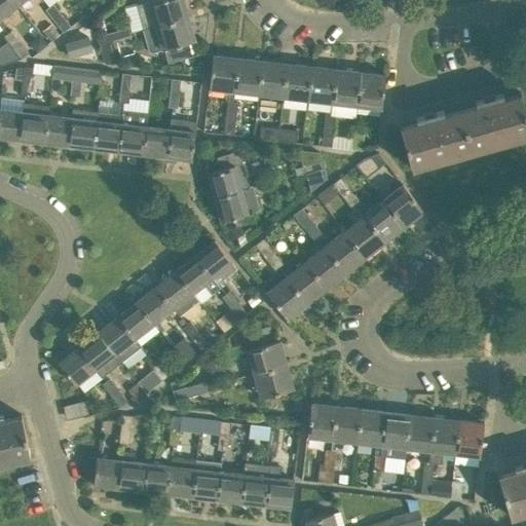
[(0,0),(0,19),(16,6),(11,0),(0,0)]
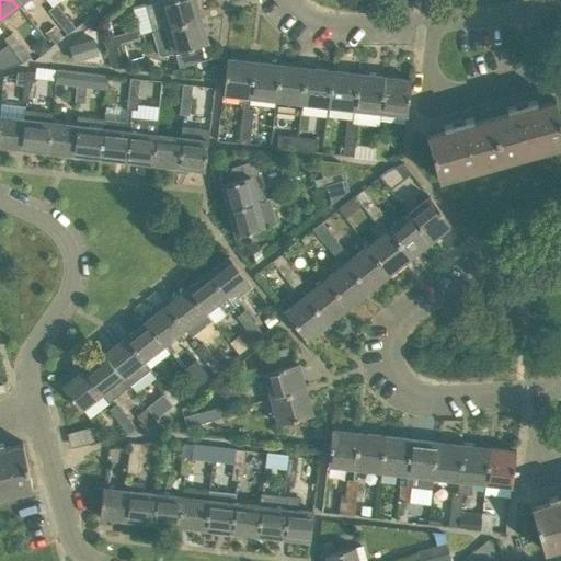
[(153,31),(201,18),(195,0),(161,0),(146,4),(153,31)]
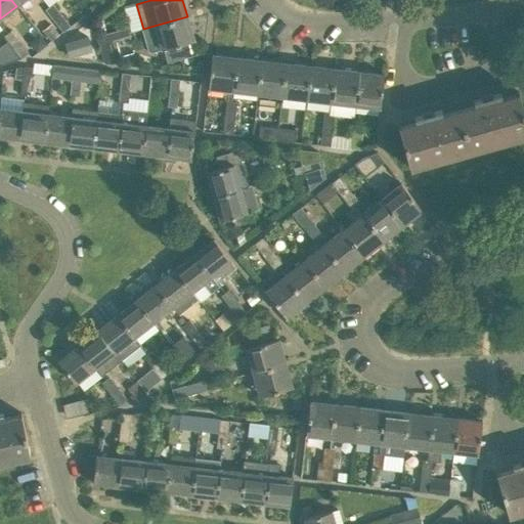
[(58,19),(62,16),(52,3),(45,10),(52,19),(56,16),(58,19)]
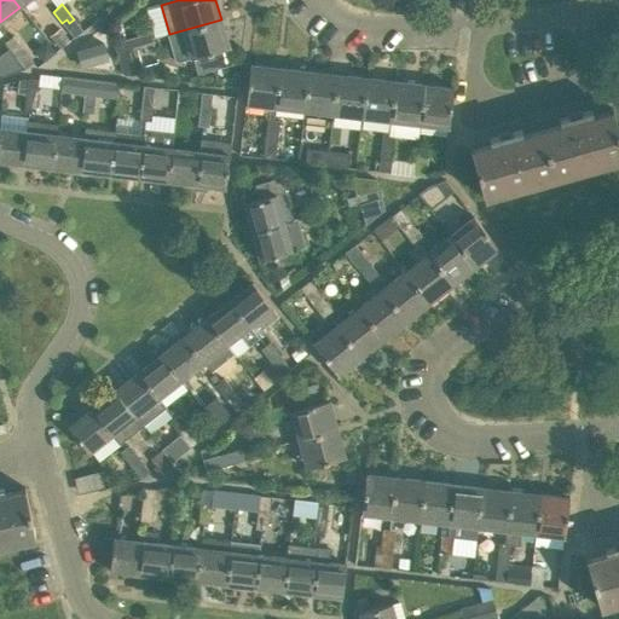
[(67,19),(62,23),(74,39),(84,32),(74,19),(69,23),(67,19)]
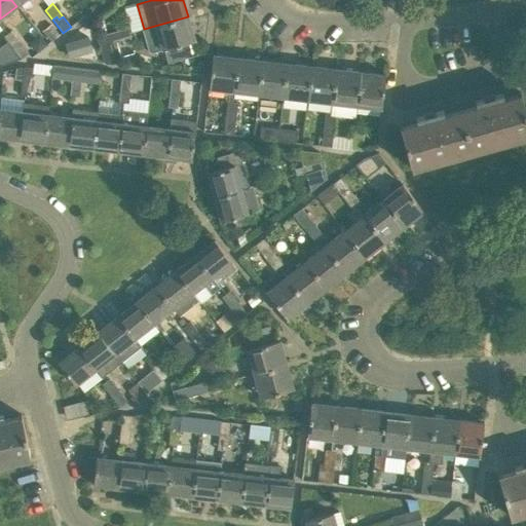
[(188,16),(144,29),(150,53),(194,41),(188,16)]
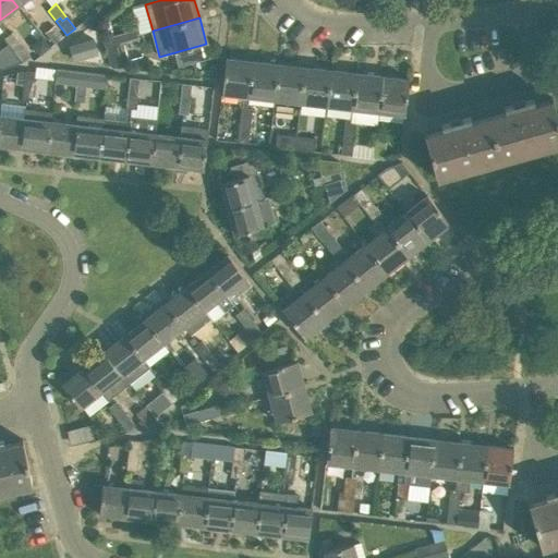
[(135,29),(117,34),(119,39),(122,39),(123,44),(138,39),(135,29)]
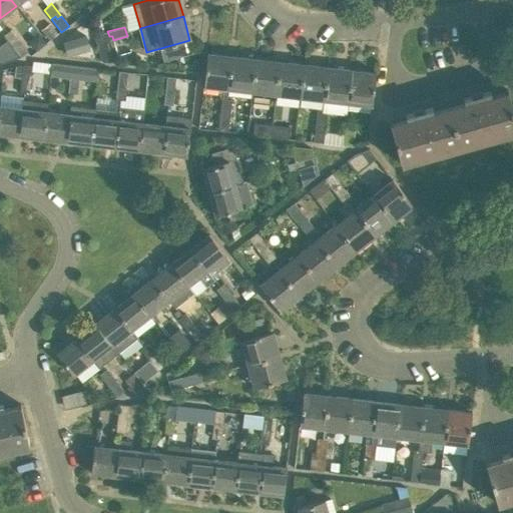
[(16,45),(20,42),(10,30),(3,35),(7,40),(10,45),(14,42),(16,45)]
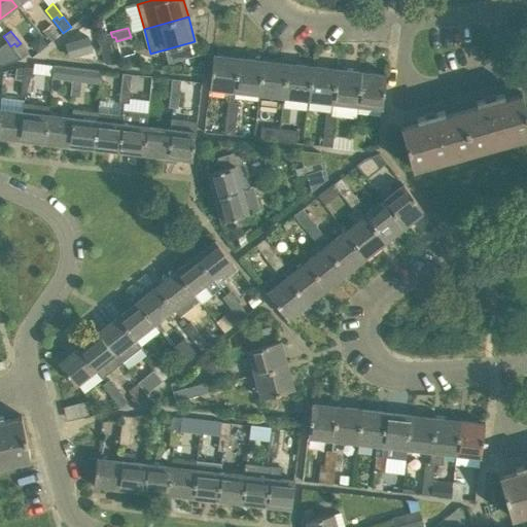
[(112,37),(110,32),(97,36),(99,46),(116,41),(115,37),(112,37)]
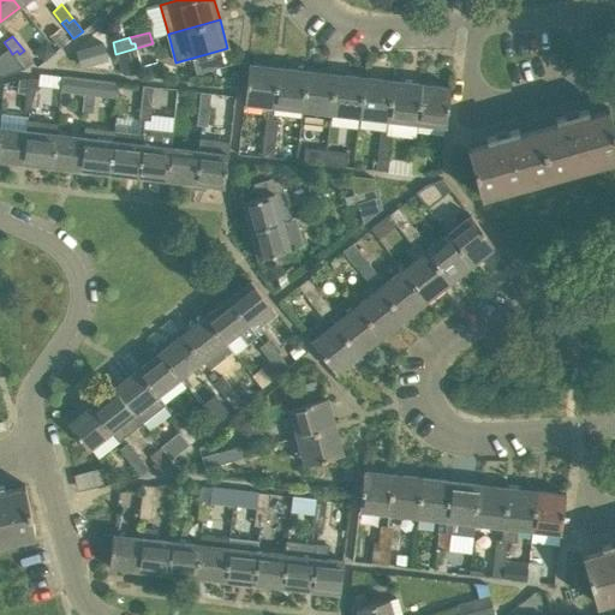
[(43,60),(54,52),(46,41),(40,46),(39,54),(43,60)]
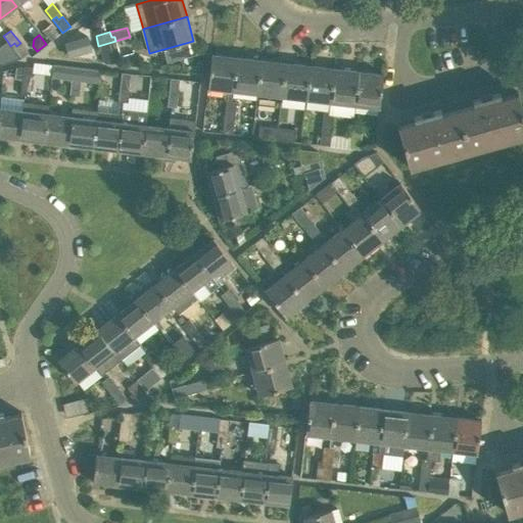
[(65,43),(68,56),(92,50),(88,37),(65,43)]
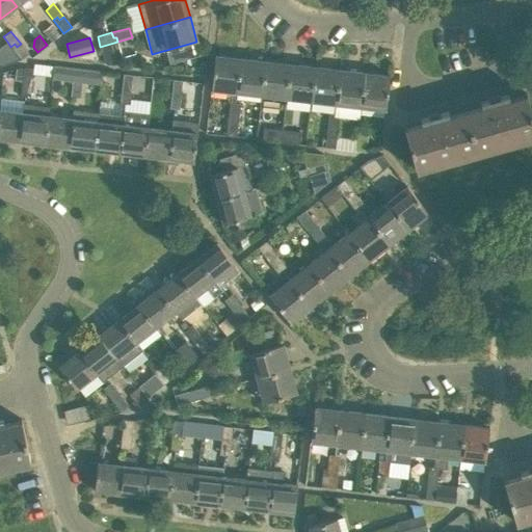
[(10,47),(7,42),(0,47),(0,65),(0,67),(22,60),(29,54),(21,44),(17,47),(15,44),(10,47)]
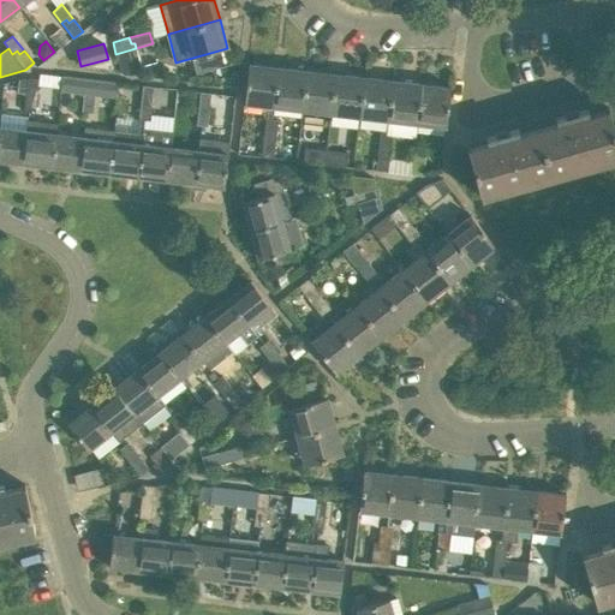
[(273,107),(278,67),(249,64),(244,103),(273,107)]
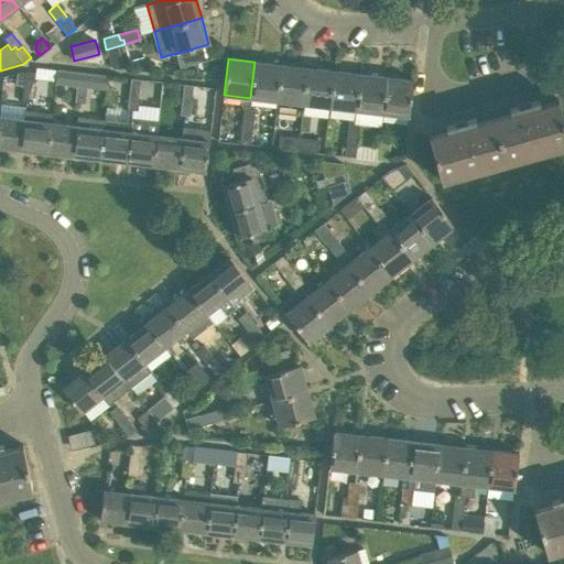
[(255,62),(250,98),(277,101),(281,65),(255,62)]
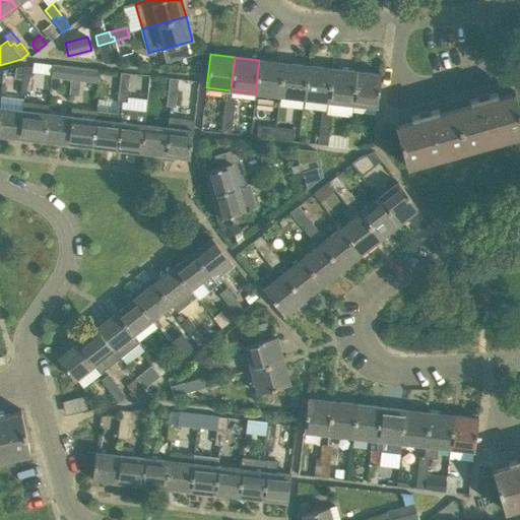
[(259,60),(255,93),(279,96),(283,62),(259,60)]
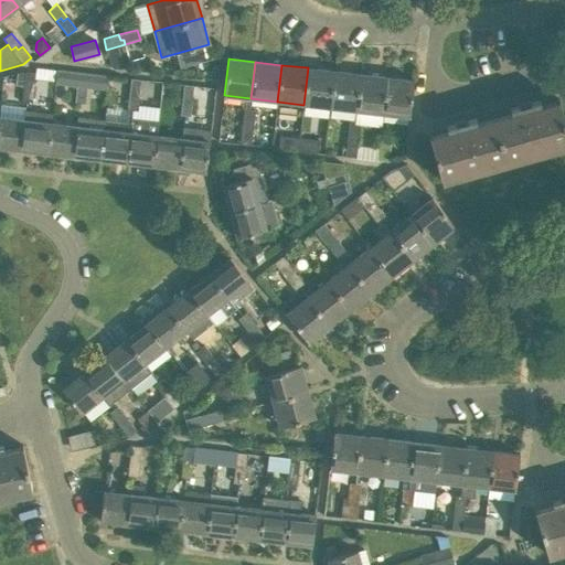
[(308,67),(304,105),(330,107),(334,71),(308,67)]
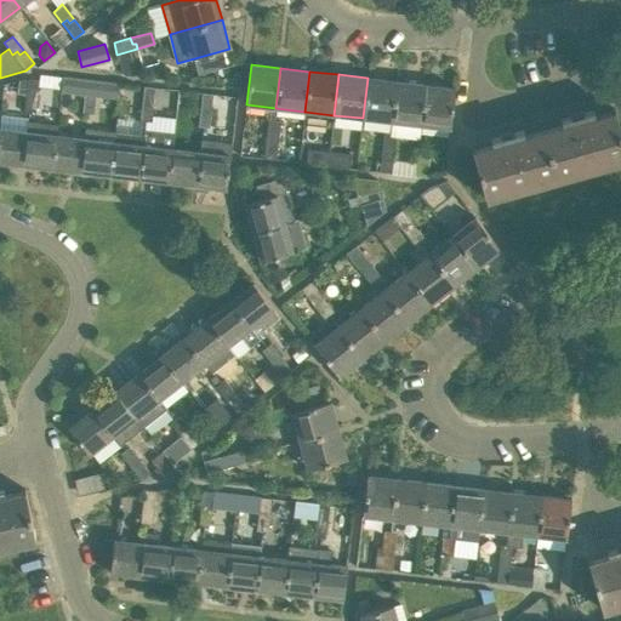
[(368,78),(363,118),(392,121),(397,81),(368,78)]
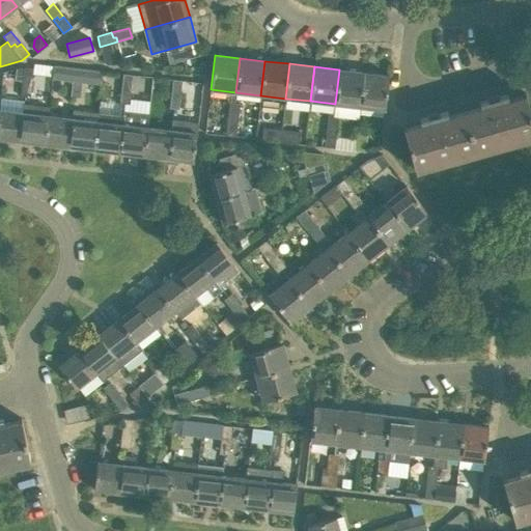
[(15,80),(22,81),(23,68),(19,67),(16,70),(15,80)]
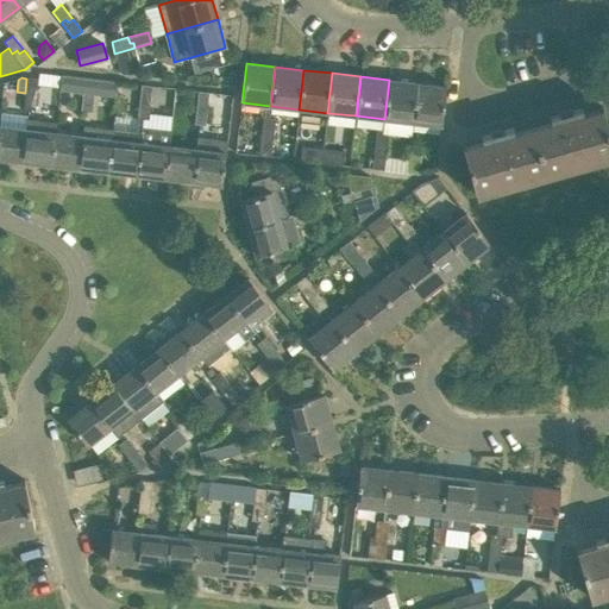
[(26,77),(25,94),(30,95),(30,99),(36,100),(38,79),(26,77)]
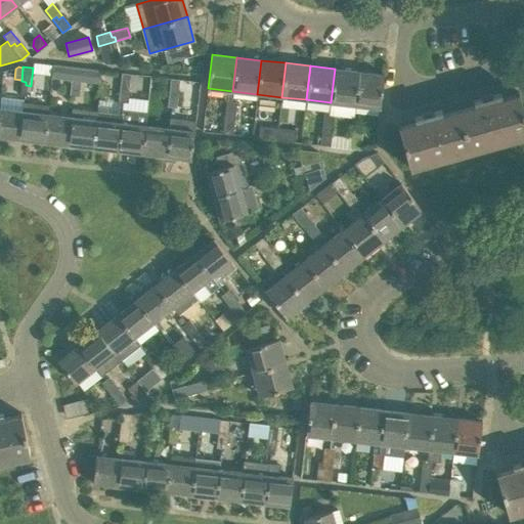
[(72,67),(71,81),(76,82),(75,85),(80,86),(82,68),(72,67)]
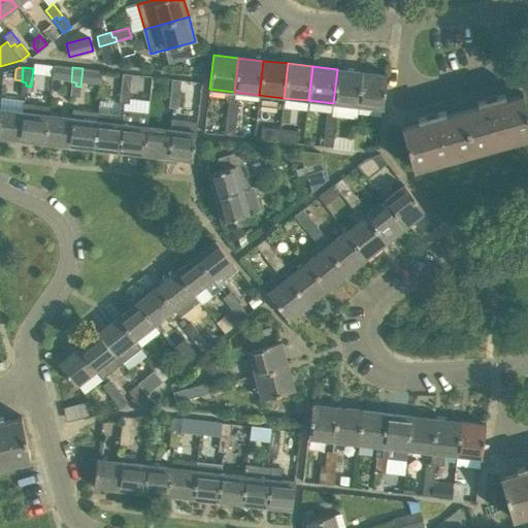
[(362,72),(337,69),(333,103),(358,106),(362,72)]
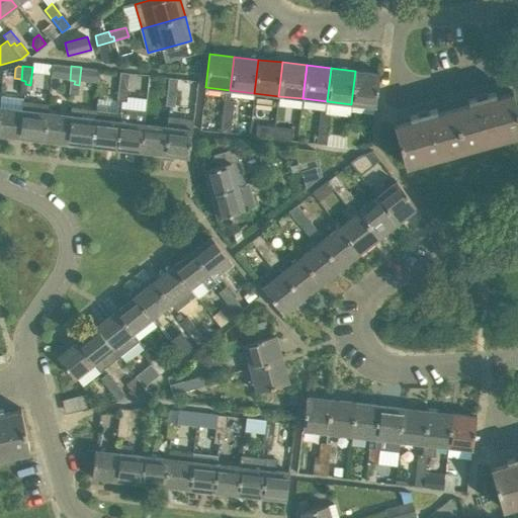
[(355,71),(351,104),(375,107),(379,74),(355,71)]
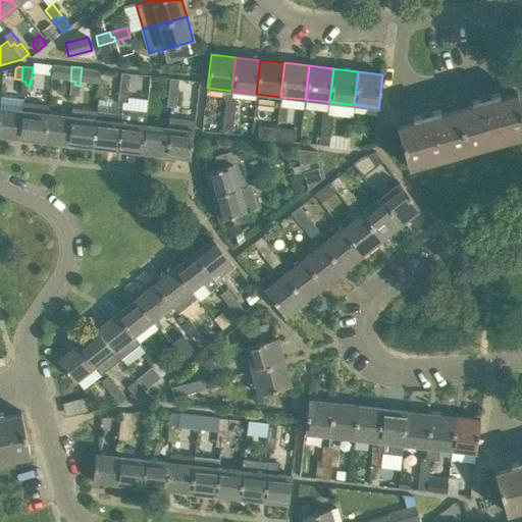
[(121,72),(119,87),(124,88),(124,90),(128,91),(131,73),(121,72)]
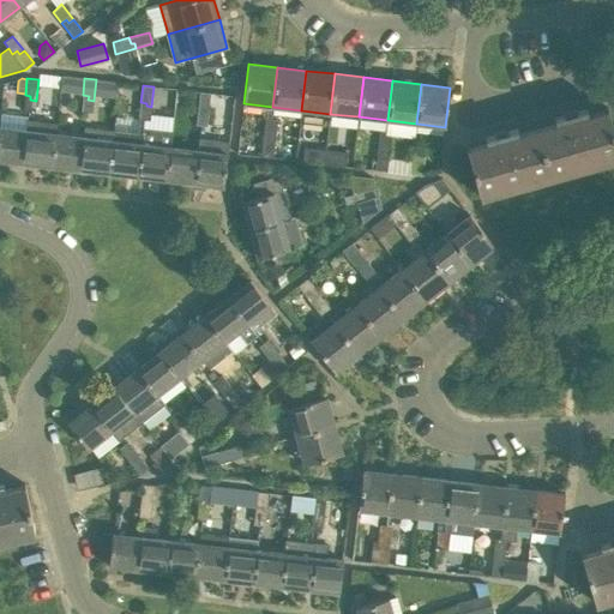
[(199,92),(197,109),(203,109),(203,112),(209,112),(210,92),(199,92)]
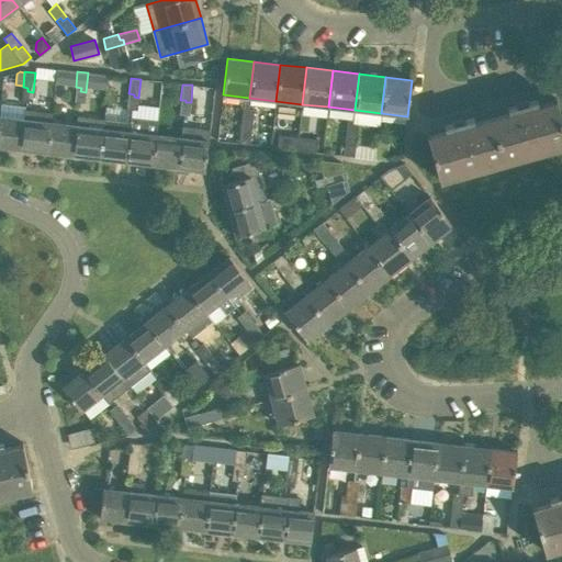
[(27,88),(23,87),(21,102),(32,103),(33,92),(27,91),(27,88)]
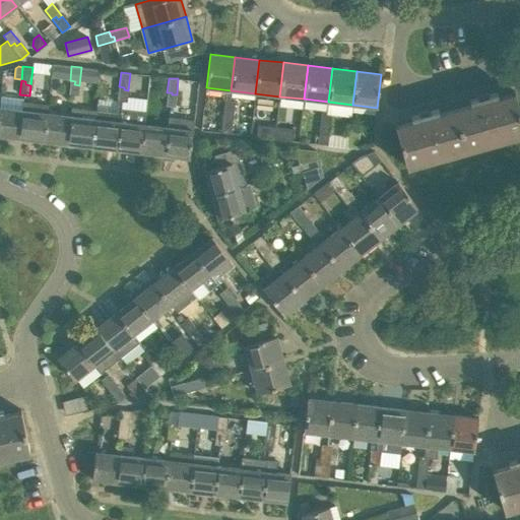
[(75,81),(70,80),(68,94),(78,95),(79,85),(74,84),(75,81)]
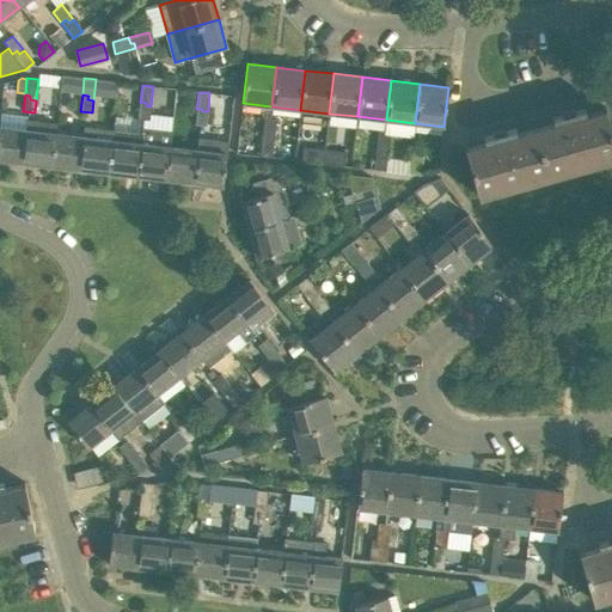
[(146,103),(140,102),(139,118),(150,120),(151,106),(146,105),(146,103)]
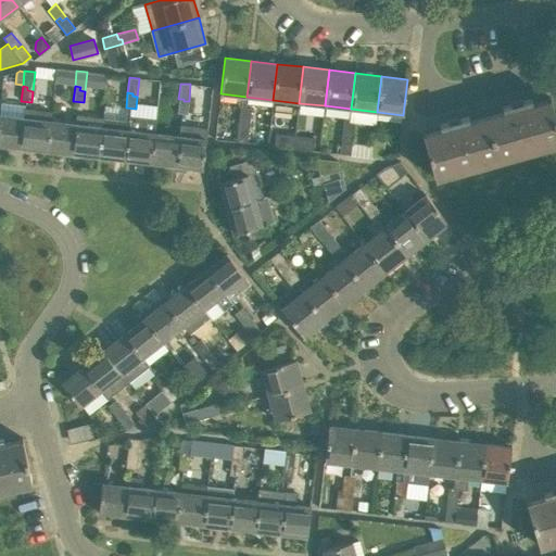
[(487,116),(498,159),(555,142),(555,118),(550,98),(548,98),(548,99),(523,105),(522,100),(521,101),(522,103),(513,106),(512,103),(510,104),(512,110),(487,116)]
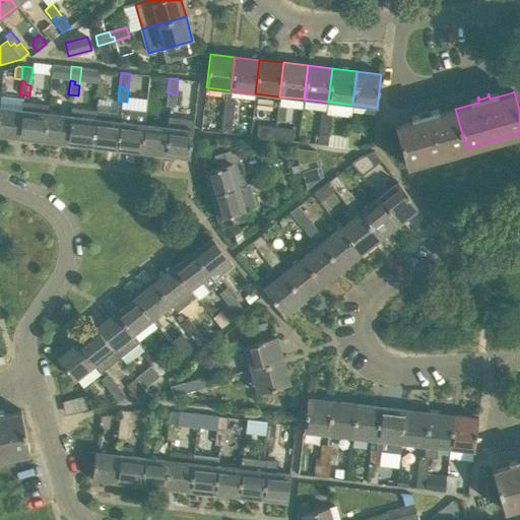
[(172,92),(167,92),(166,106),(175,107),(177,94),(172,94),(172,92)]
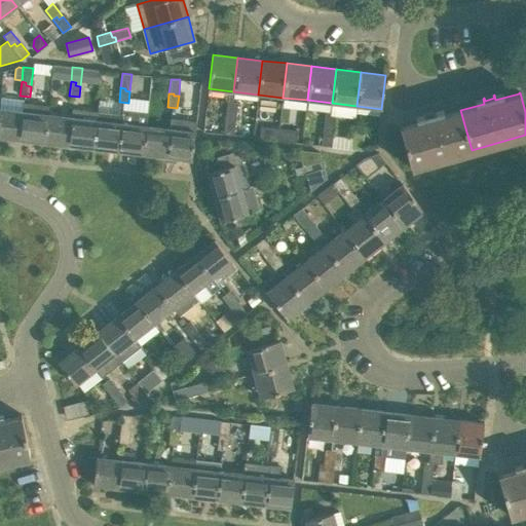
[(230,118),(235,118),(237,103),(227,102),(225,121),(230,121),(230,118)]
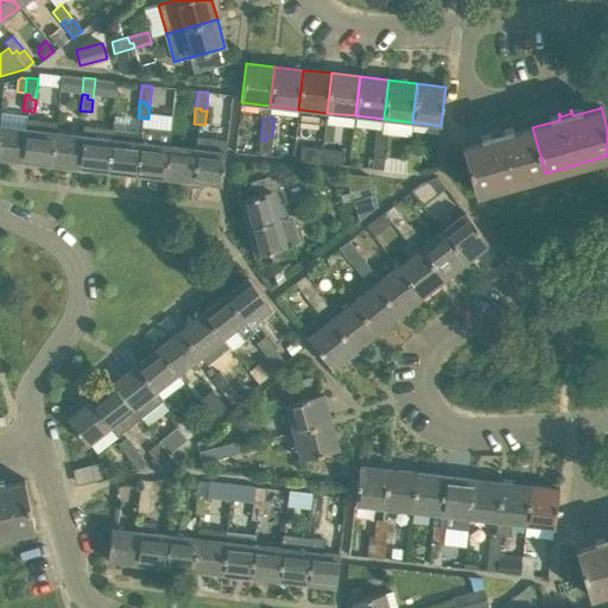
[(27,130),(26,130),(23,162),(51,165),(56,122),(29,119),(27,130)]
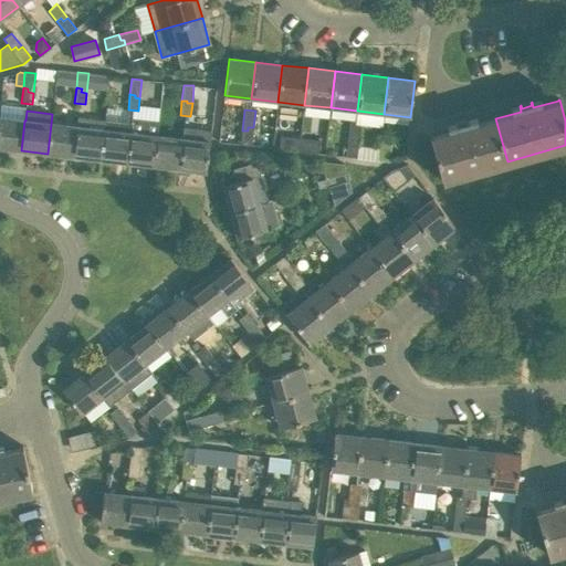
[(52,114),(48,154),(74,157),(77,126),(52,123),(53,114),(52,114)]
